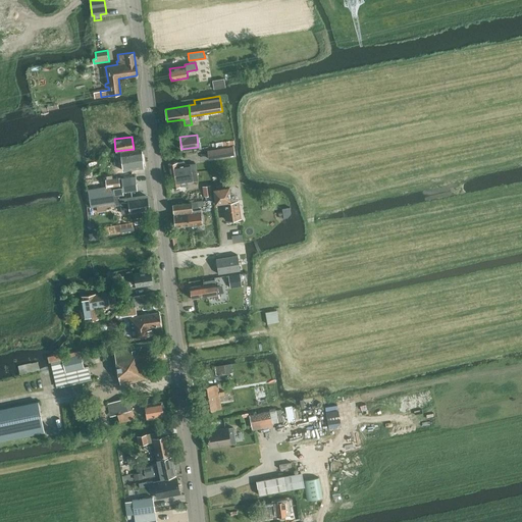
[(207,151),(209,159),(235,155),(232,147),(207,151)]
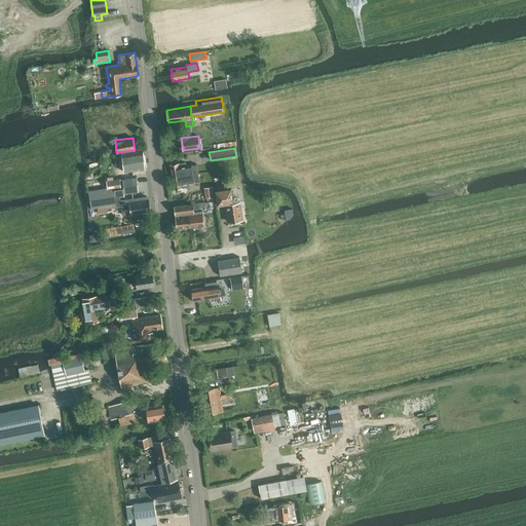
[(121,153),(124,172),(145,168),(142,150),(121,153)]
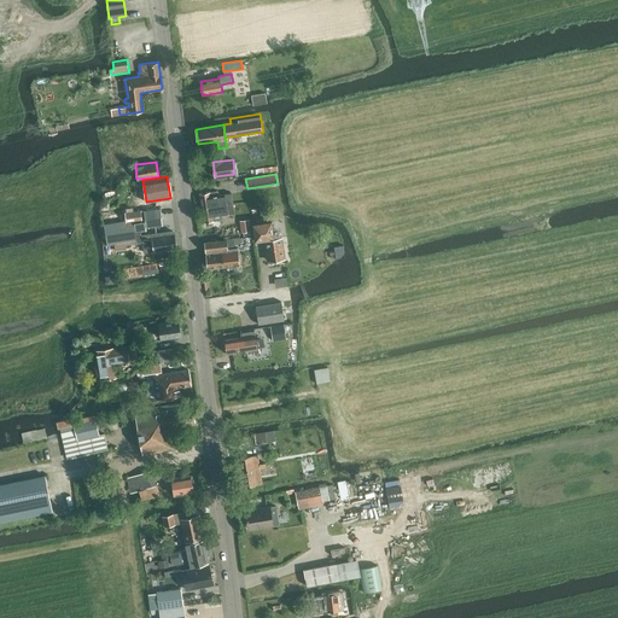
[(199,194),(200,208),(233,204),(232,193),(219,194),(219,191),(199,194)]
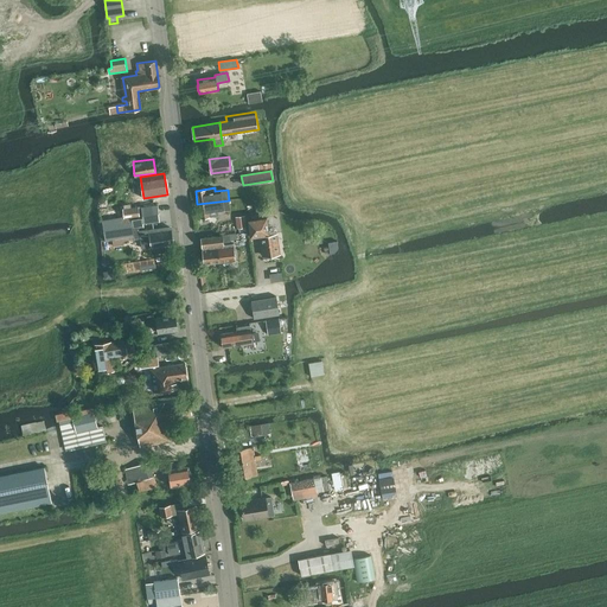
[(229,200),(197,204),(199,218),(218,216),(218,211),(230,210),(229,200)]
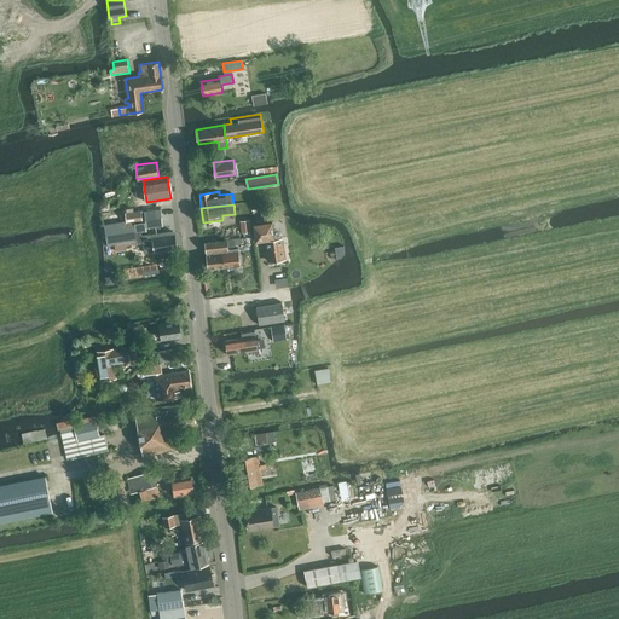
[(131,244),(143,243),(142,236),(142,231),(146,231),(146,227),(163,225),(161,209),(142,212),(142,210),(126,213),(127,221),(105,225),(108,244),(129,242),(131,244)]
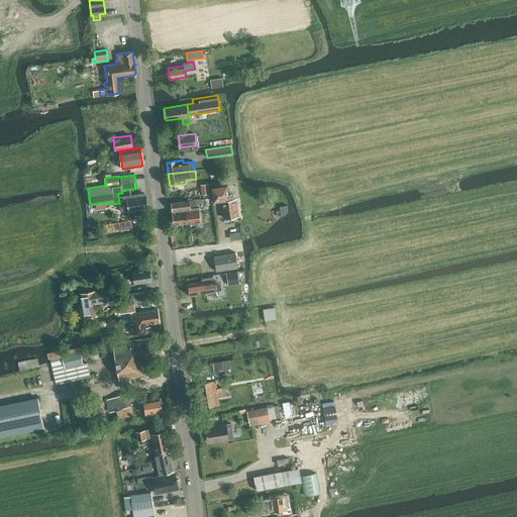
[(221,201),(223,218),(238,216),(235,198),(229,199),(227,185),(211,187),(213,202),(221,201)]
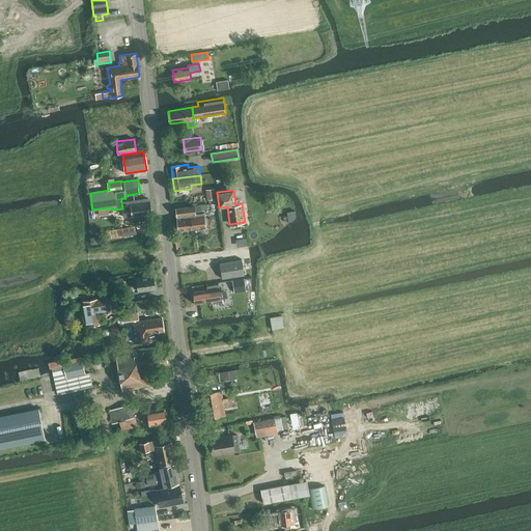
[(121,202),(122,208),(123,211),(124,217),(152,213),(150,199),(148,198),(121,202)]
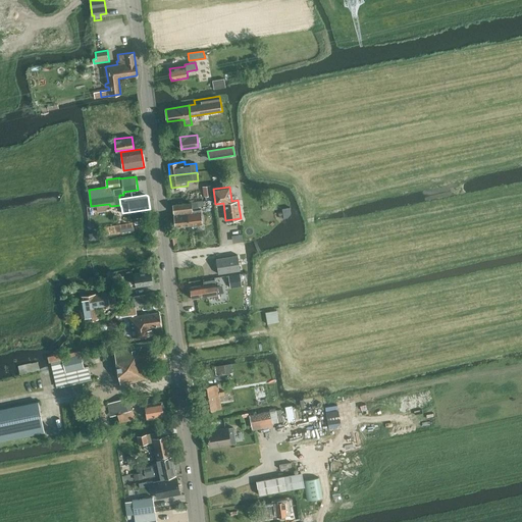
[(203,200),(193,200),(193,208),(203,208),(203,200)]
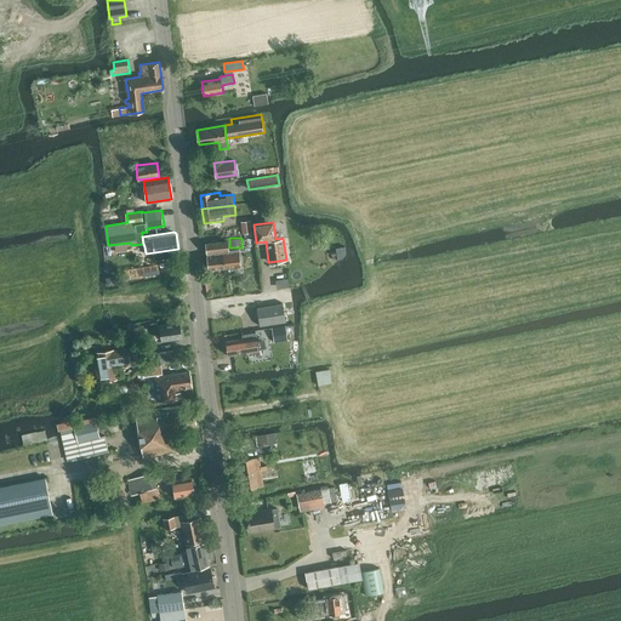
[(228,240),(222,241),(224,267),(241,266),(239,249),(229,250),(228,240)]
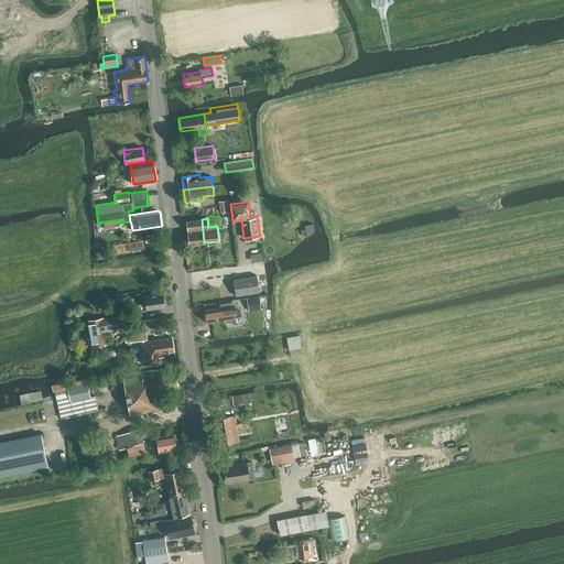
[(204,242),(202,219),(186,220),(187,229),(188,229),(190,245),(204,242)]
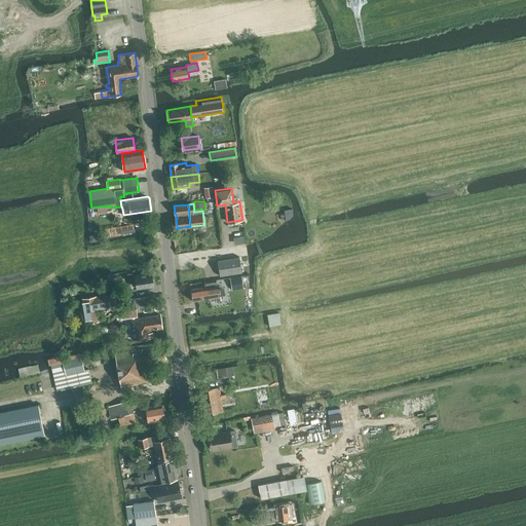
[(218,260),(220,275),(241,272),(239,257),(218,260)]
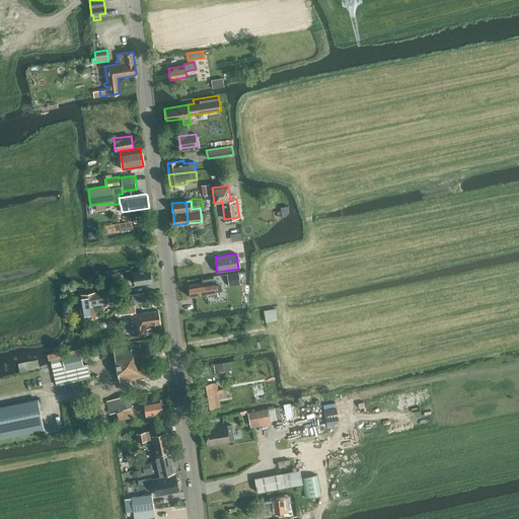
[(131,270),(116,272),(117,278),(134,276),(136,285),(151,282),(151,281),(153,280),(152,276),(150,275),(150,270),(140,271),(132,272),(131,270)]
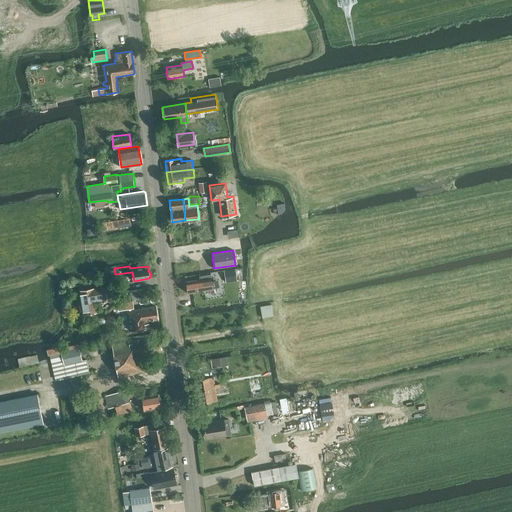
[(235,268),(224,270),(225,278),(236,276),(236,273),(235,268)]
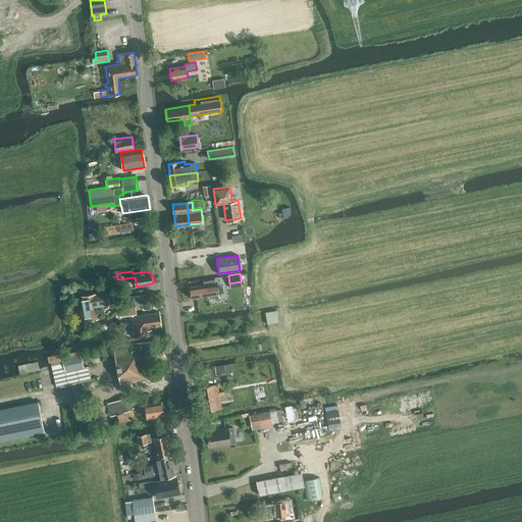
[(190,288),(192,299),(217,295),(215,279),(203,281),(204,284),(190,288)]
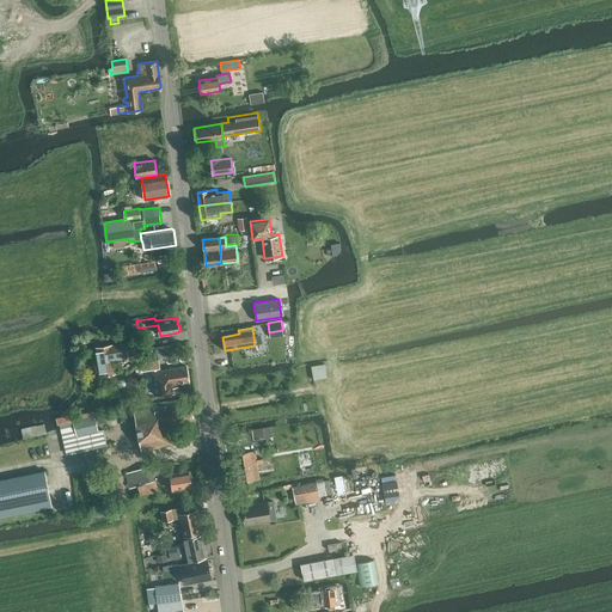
[(92,357),(98,356),(102,374),(116,372),(109,331),(90,335),(92,346),(90,347),(92,357)]
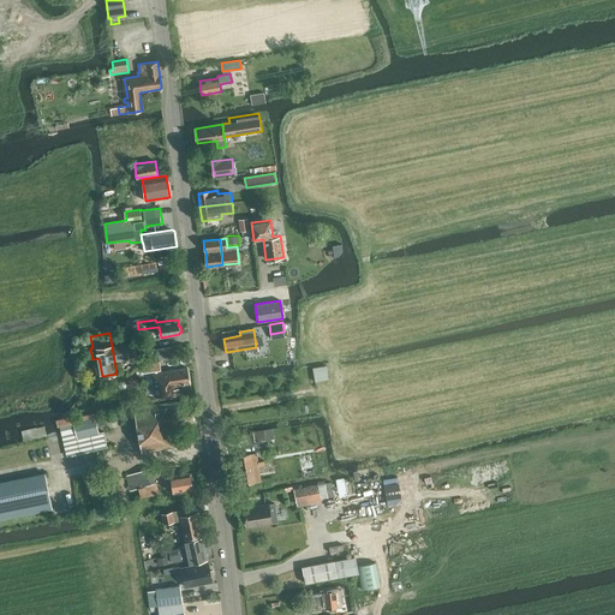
[(159,348),(160,359),(175,357),(173,346),(159,348)]
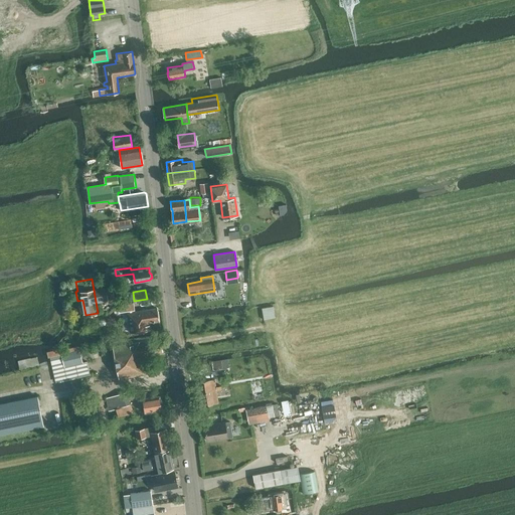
[(134,302),(119,305),(120,312),(128,311),(128,312),(127,313),(130,332),(134,332),(143,331),(150,329),(149,322),(159,321),(157,308),(133,312),(133,310),(135,309),(134,302)]
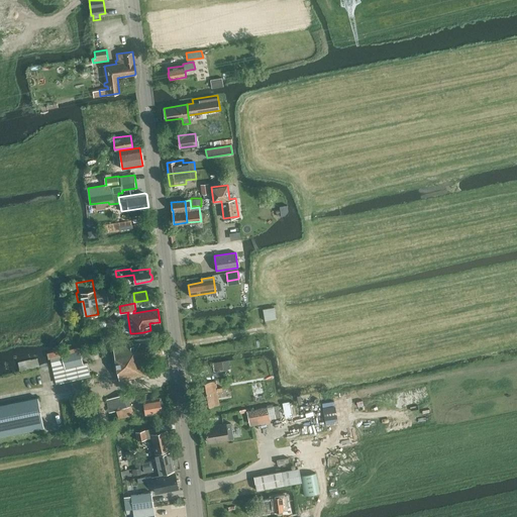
[(264,309),(263,309),(265,321),(276,319),(274,307),(264,309)]
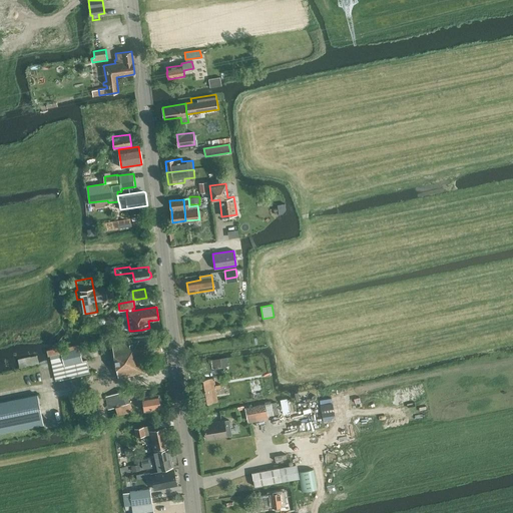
[(124,338),(97,343),(98,350),(105,349),(104,347),(112,346),(118,378),(144,373),(141,359),(145,359),(144,354),(162,350),(160,339),(138,343),(138,341),(125,343),(124,338)]
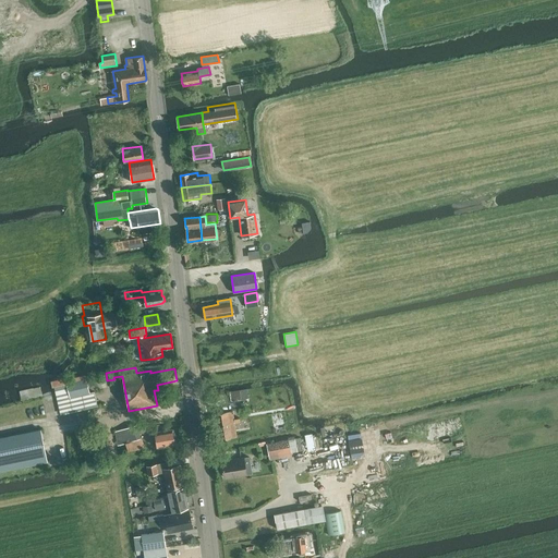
[(61,372),(53,379),(57,381),(64,374),(61,372)]
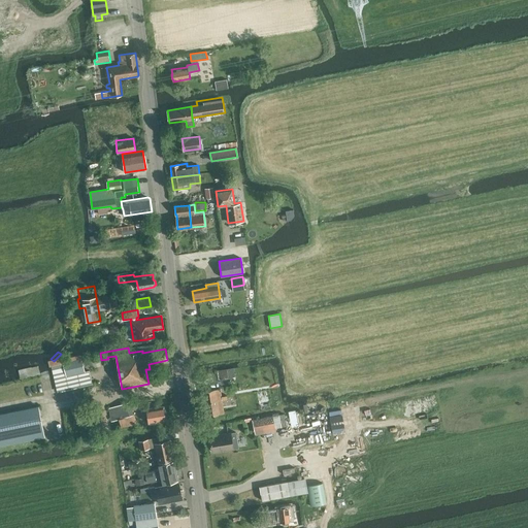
[(59,377),(62,391),(77,388),(93,384),(89,370),(85,371),(81,359),(63,364),(57,365),(59,377)]
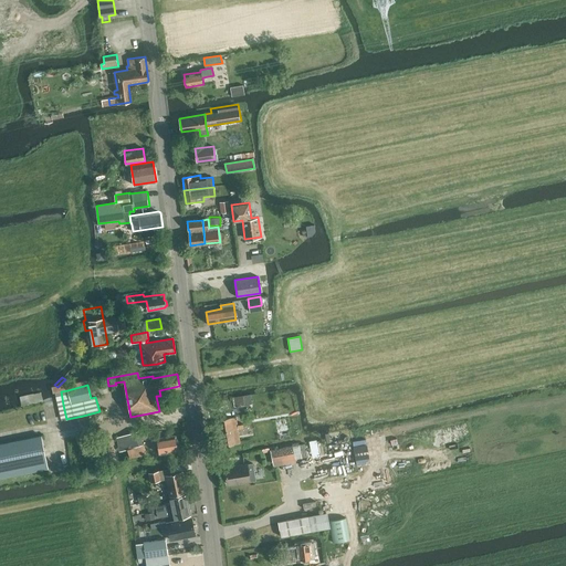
[(252,401),(251,395),(233,398),(234,405),(252,401)]
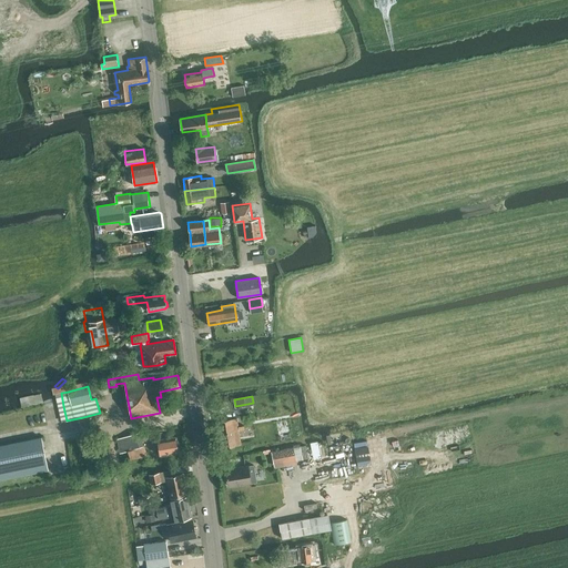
[(219,421),(223,448),(242,445),(239,430),(243,429),(242,426),(239,426),(237,418),(219,421)]
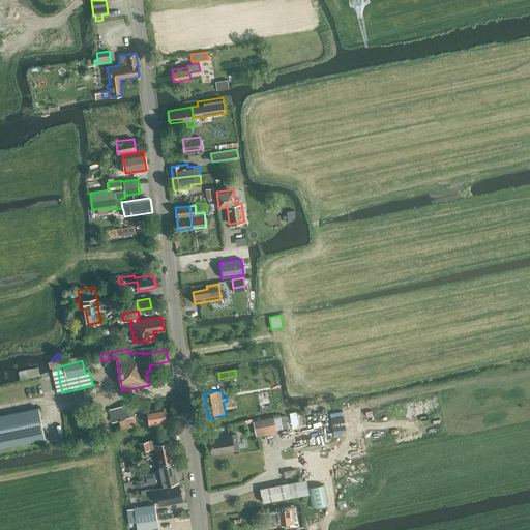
[(277,390),(267,391),(269,407),(280,407),(277,390)]
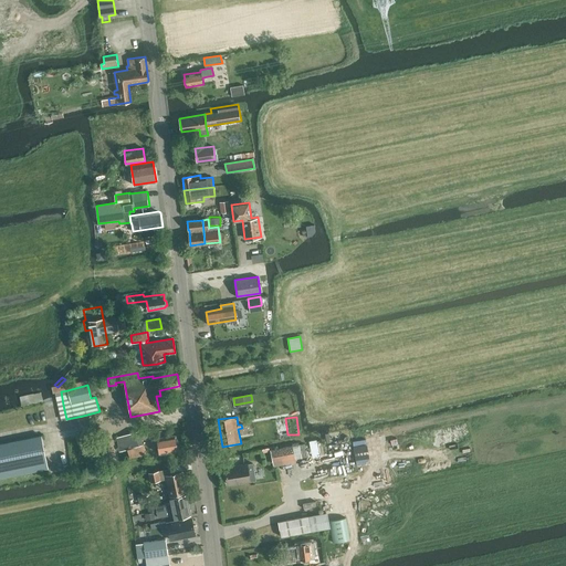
[(287,435),(285,418),(279,419),(281,436),(287,435)]
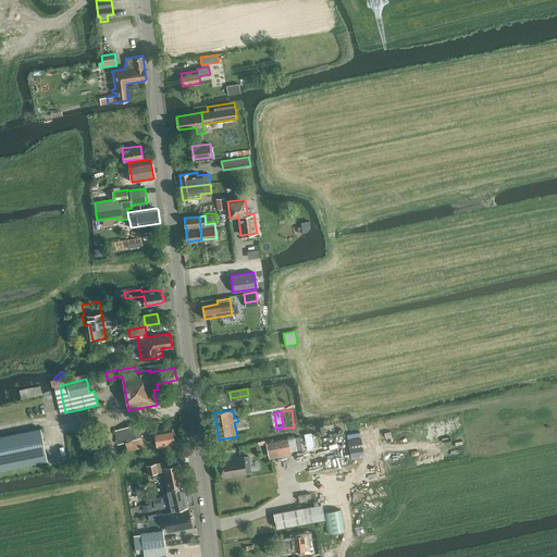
[(125,442),(140,436),(137,423),(121,429),(116,430),(119,436),(123,435),(125,442)]
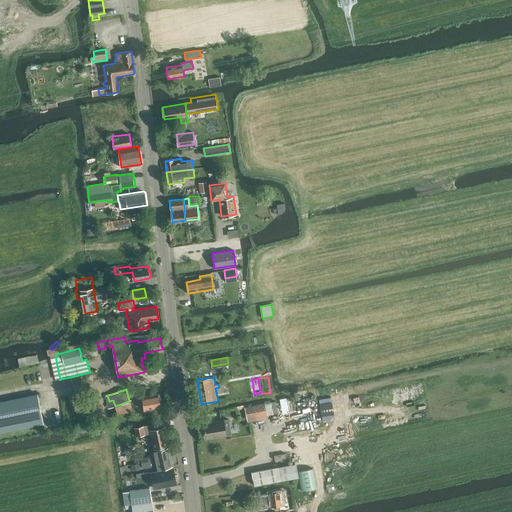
[(0,401),(0,432),(43,423),(37,394),(0,401)]
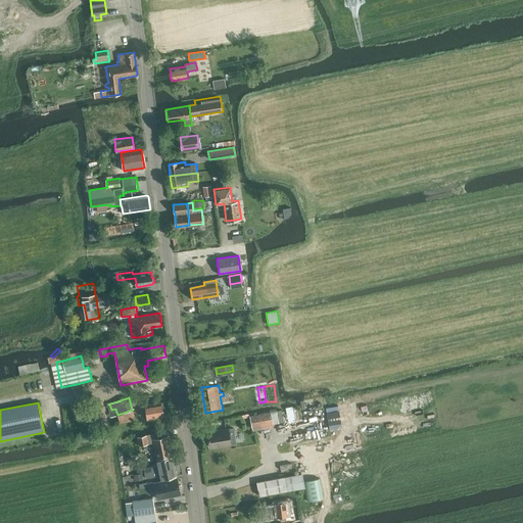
[(141,412),(146,412),(147,419),(164,416),(162,402),(145,405),(145,406),(140,407),(141,412)]
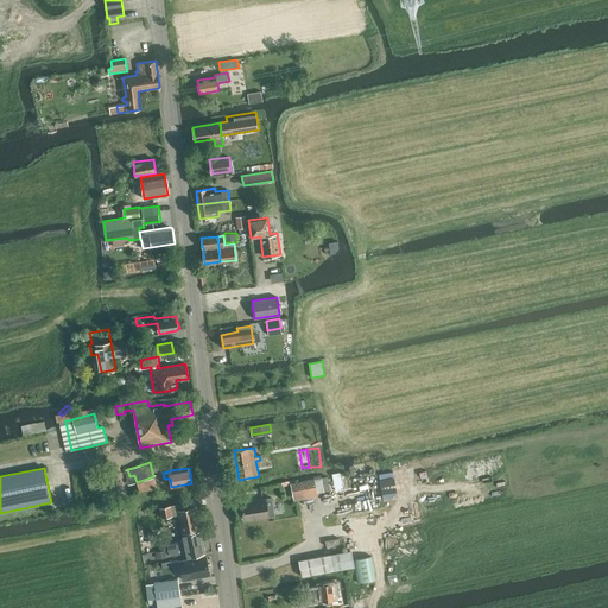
[(342,470),(333,473),(335,489),(344,488),(342,470)]
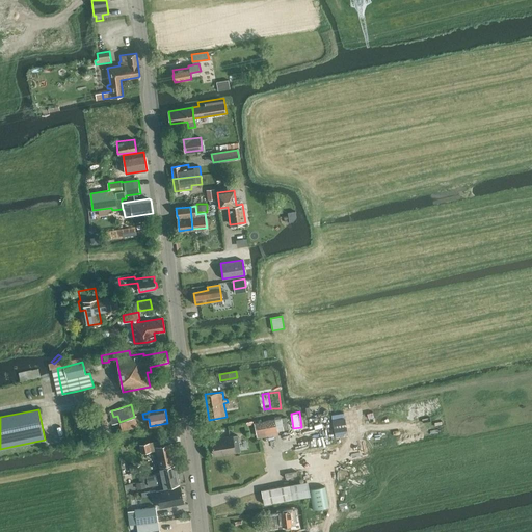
[(135,417),(134,417),(120,422),(123,431),(138,426),(135,417)]
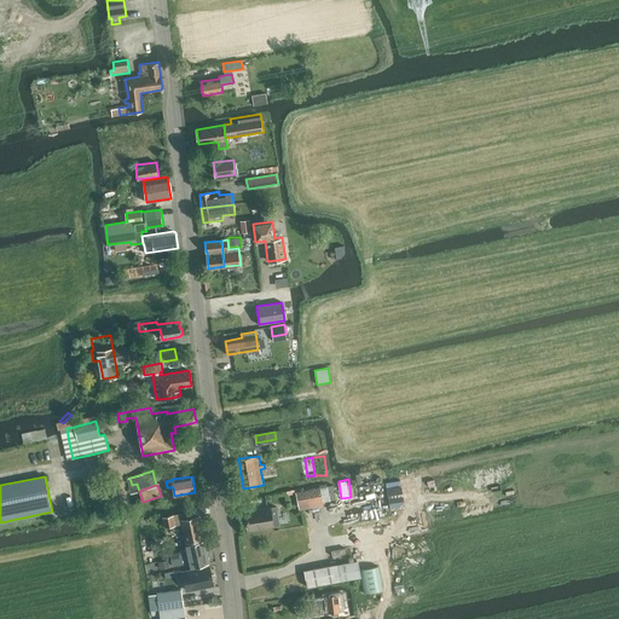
[(333,485),(307,490),(311,507),(323,504),(323,502),(336,499),(333,485)]
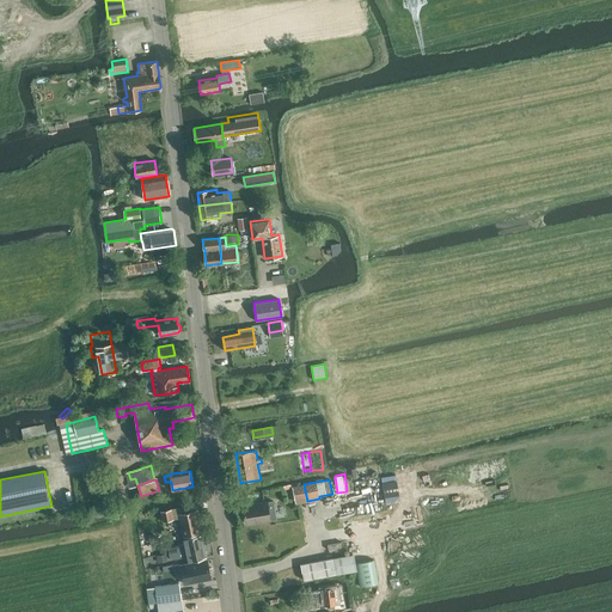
[(307,501),(304,484),(292,487),(295,503),(307,501)]
